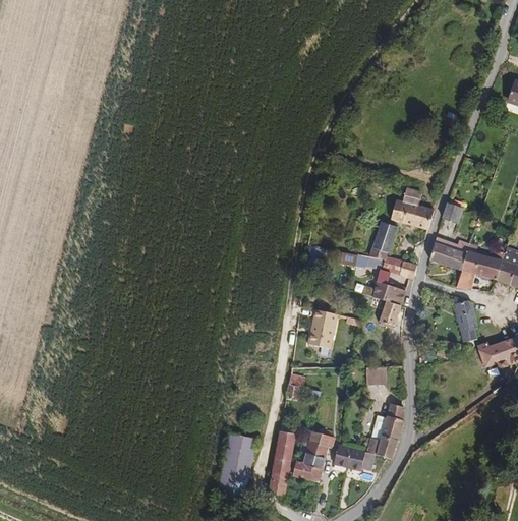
[(517,102),(517,81),(513,79),(506,98),(517,102)]
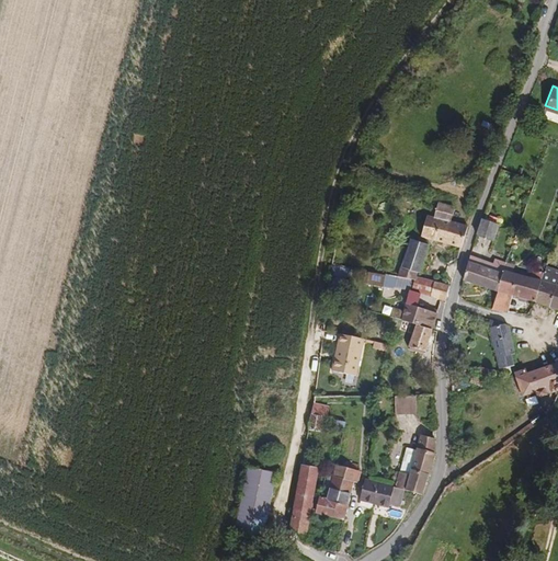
[(549,112),(557,114),(557,110),(545,105),(549,112)]
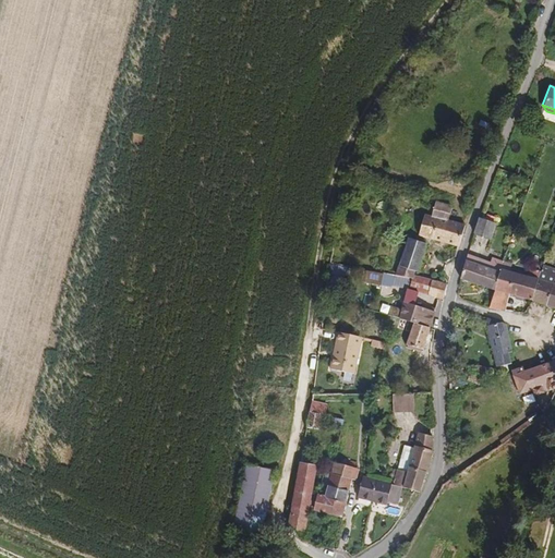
[(414,231),(451,243),(458,221),(438,215),(443,204),(423,198),(420,209),(421,209),(414,231)]
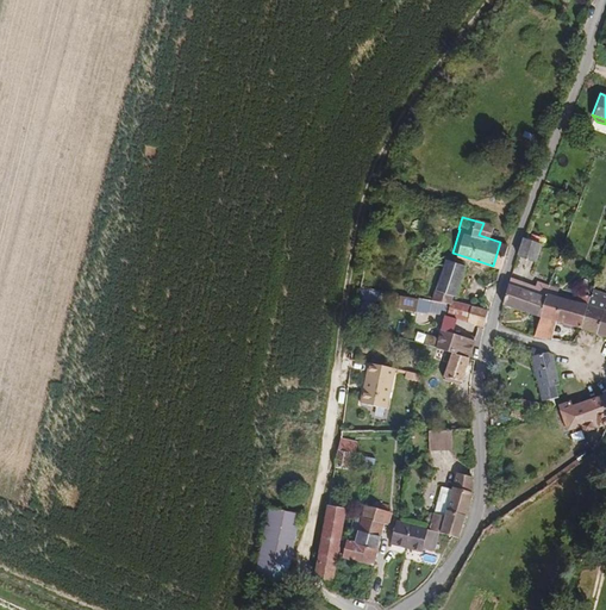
[(539,242),(520,236),(516,251),(533,259),(539,242)]
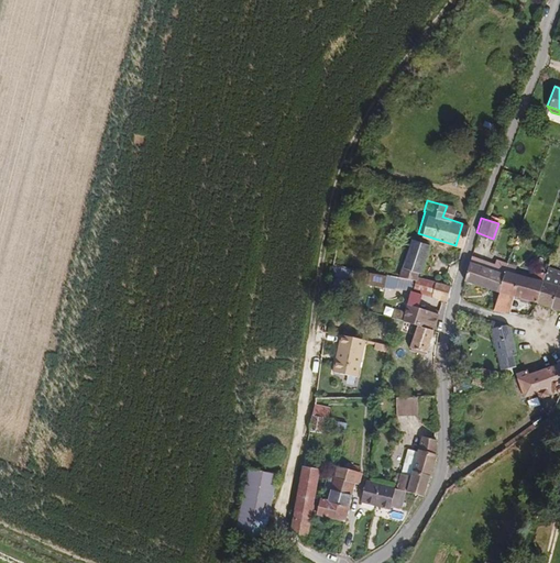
[(523,235),(516,233),(513,244),(519,245),(523,235)]
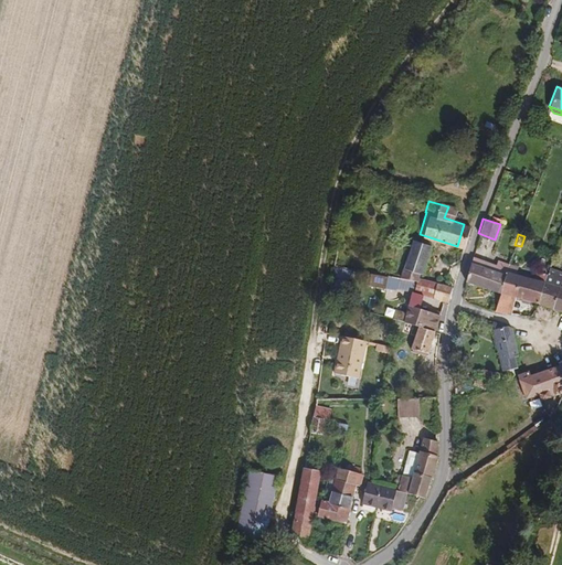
[(402,278),(416,281),(419,275),(420,269),(422,270),(432,240),(427,237),(419,235),(402,278)]
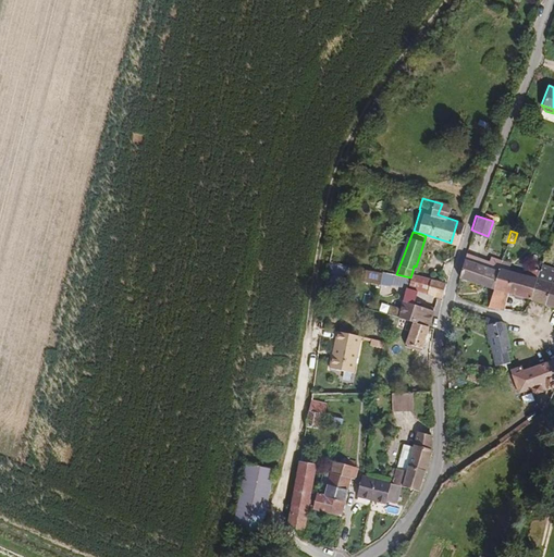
[(503,262),(504,259),(492,255),(490,260),(488,265),(476,262),(477,257),(467,252),(459,276),(495,287),(503,262)]
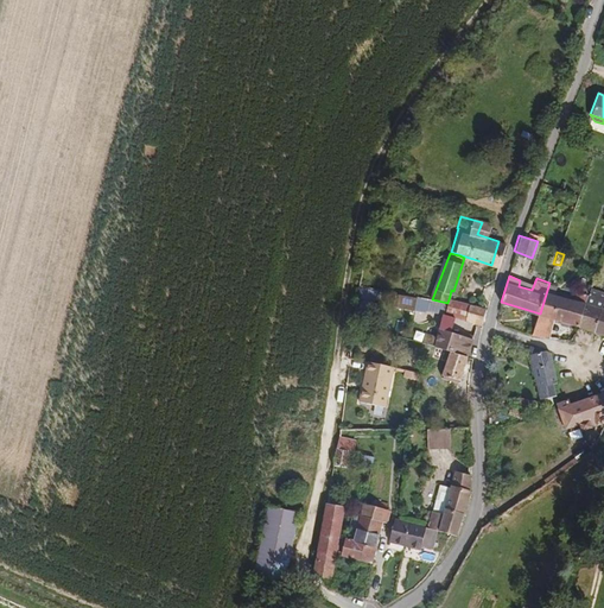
[(586,278),(577,276),(574,285),(584,287),(586,278)]
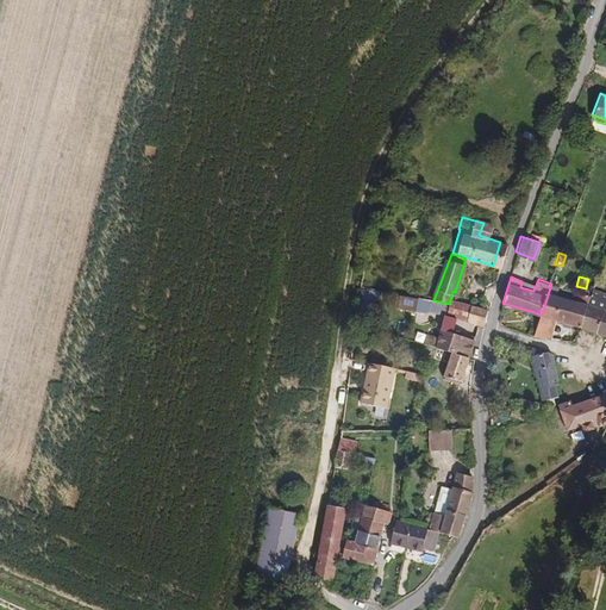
[(533,291),(536,285),(522,281),(520,287),(533,291)]
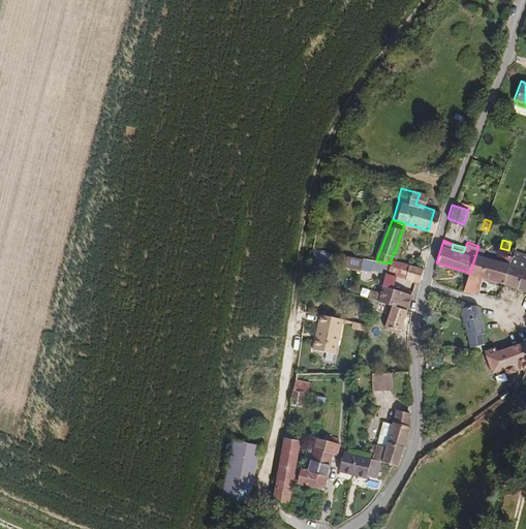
[(483,276),(504,283),(515,255),(509,253),(507,258),(503,257),(500,266),(482,259),(484,252),(477,249),(470,273),(464,289),(476,292),(483,276)]
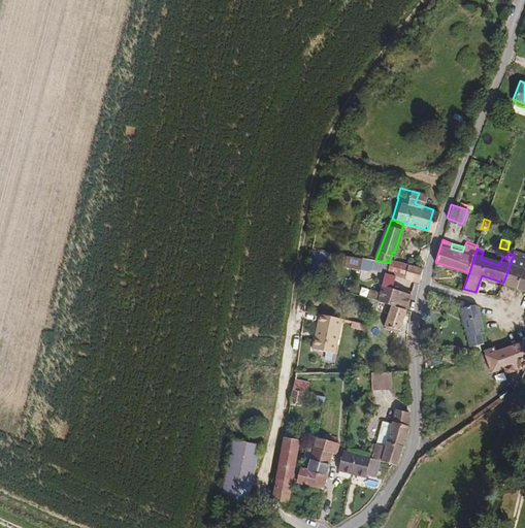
[(503,283),(518,287),(524,266),(524,265),(524,253),(516,250),(514,255),(503,283)]
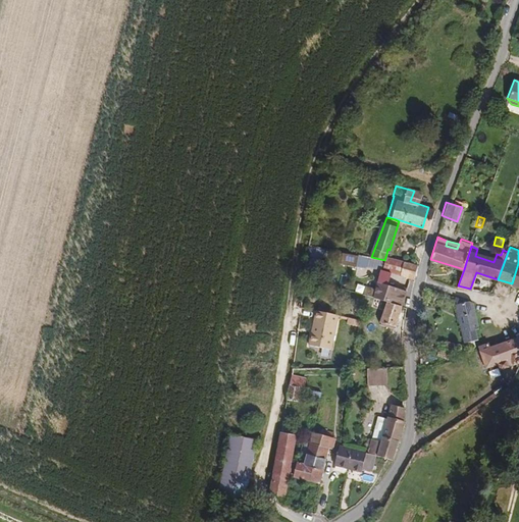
[(339,264),(354,266),(356,255),(341,253),(339,264)]
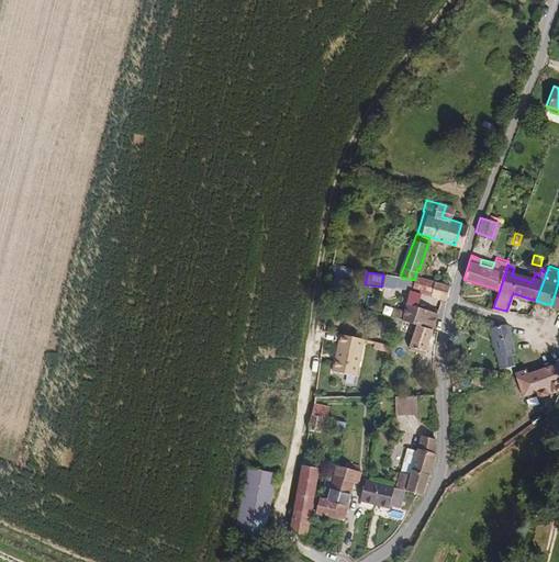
[(411,291),(444,299),(446,298),(450,282),(416,273),(414,280),(411,291)]
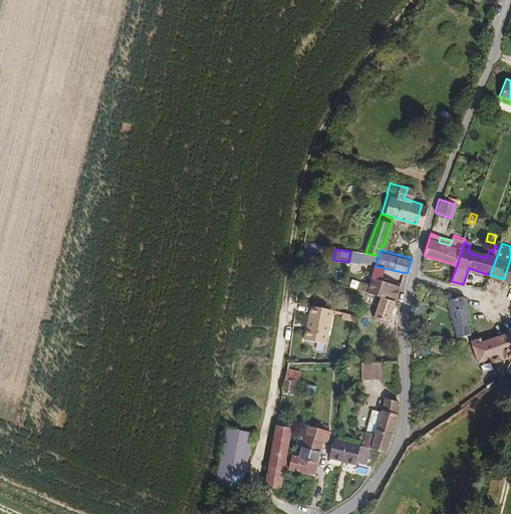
[(351,251),(350,261),(359,262),(360,252),(351,251)]
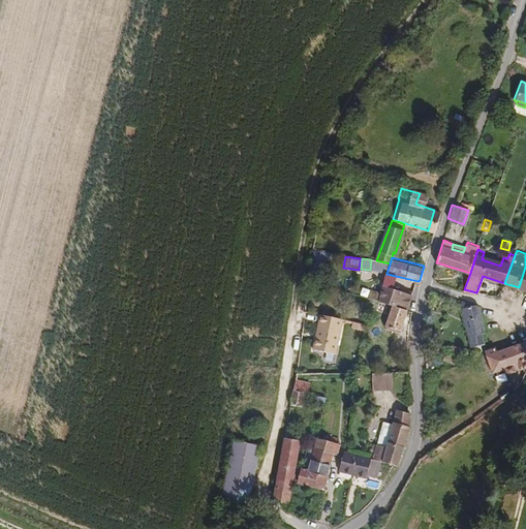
[(391,306),(407,311),(412,293),(401,289),(383,283),(377,301),(391,306)]
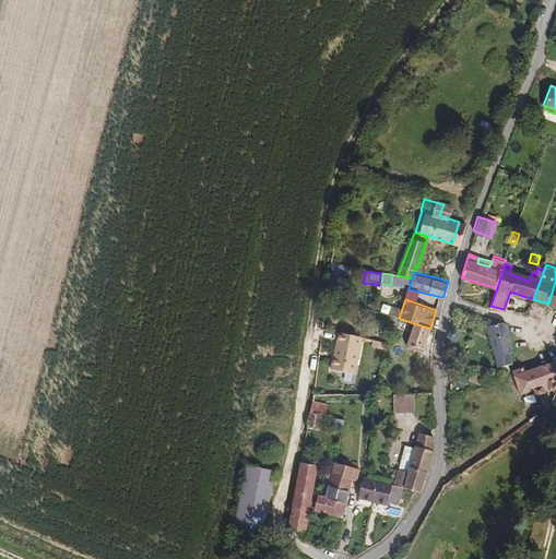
[(496,366),(510,363),(507,351),(510,351),(503,323),(485,321),(496,366)]
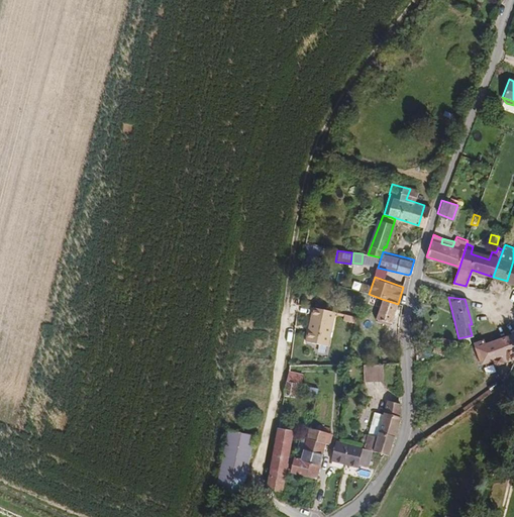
[(392,321),(398,304),(382,299),(376,315),(379,317),(378,319),(390,323),(391,321),(392,321)]
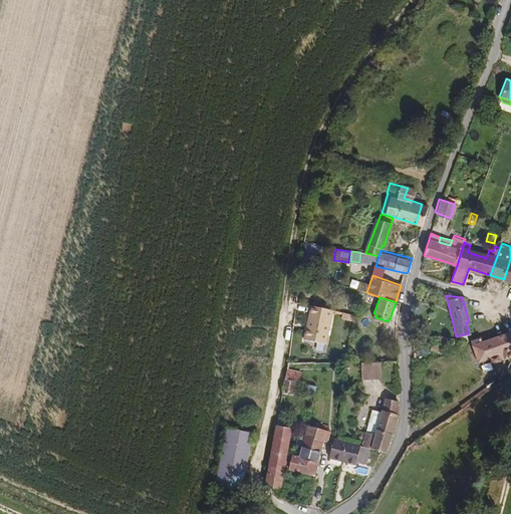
[(332,312),(311,307),(302,341),(324,346),(332,312)]
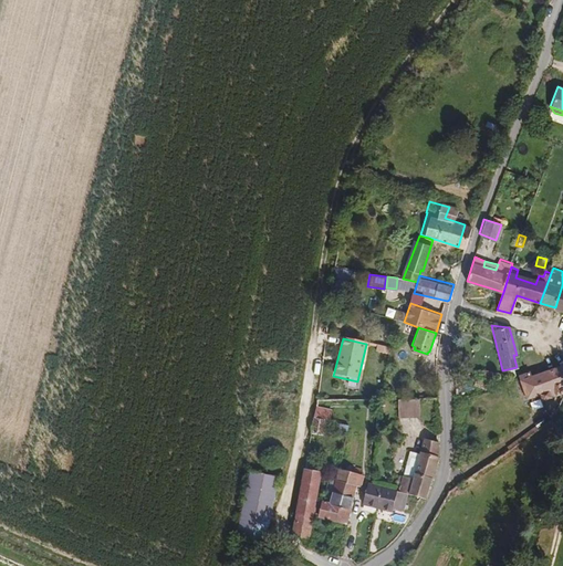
[(546,390),(562,388),(562,385),(562,366),(542,373),(546,390)]
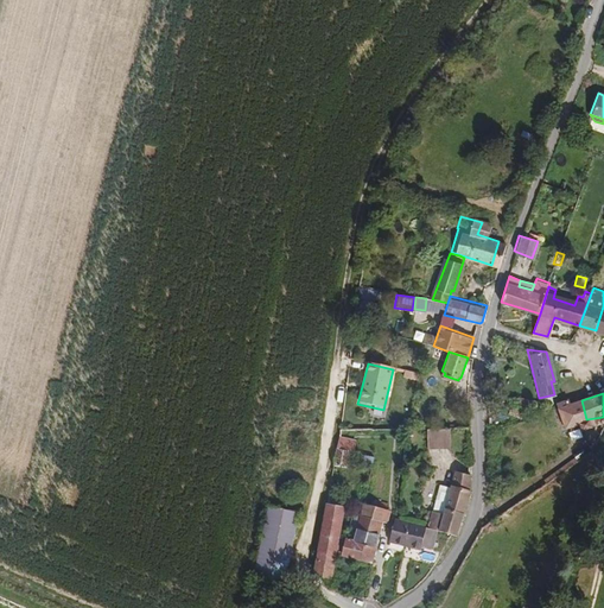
[(563,428),(579,423),(586,419),(582,400),(570,403),(567,396),(554,400),(563,428)]
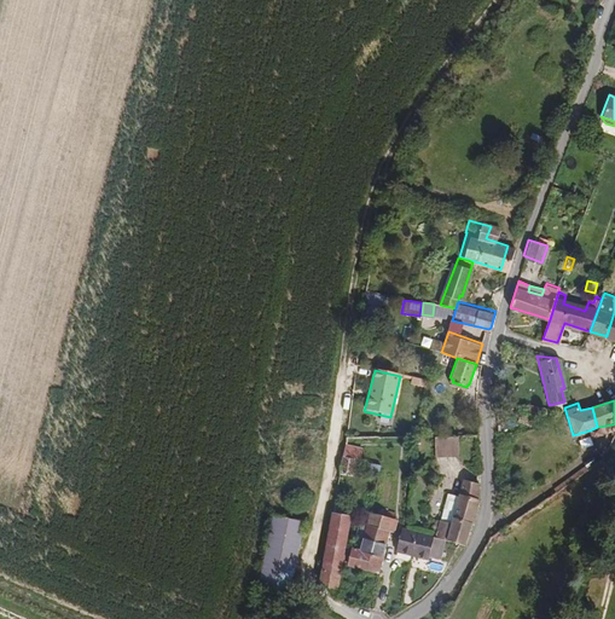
[(591,435),(611,431),(614,424),(597,427),(590,431),(591,435)]
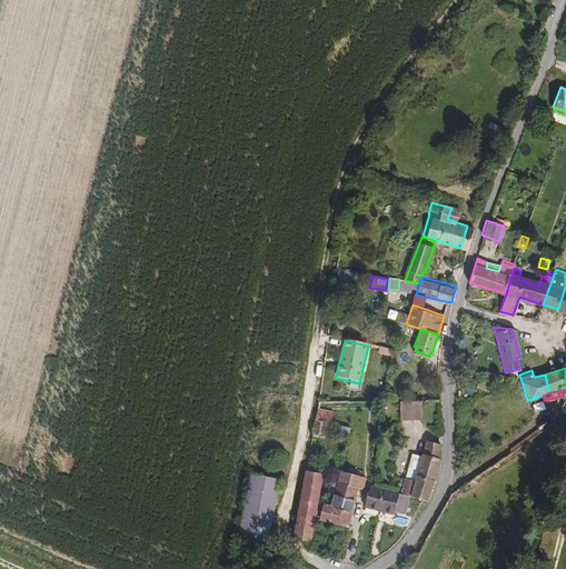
[(420,417),(420,399),(401,399),(400,417),(420,417)]
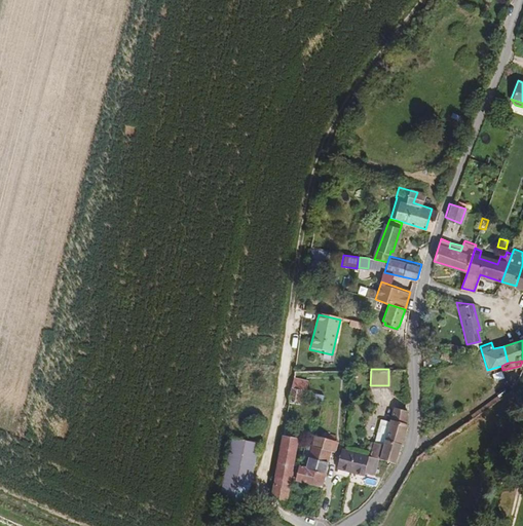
[(291,387),(300,389),(304,389),(304,380),(292,378),(291,387)]
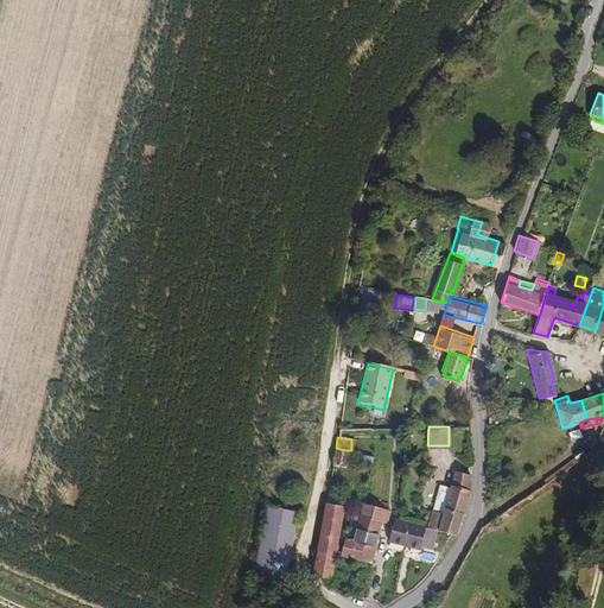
[(336,448),(331,468),(343,469),(347,450),(336,448)]
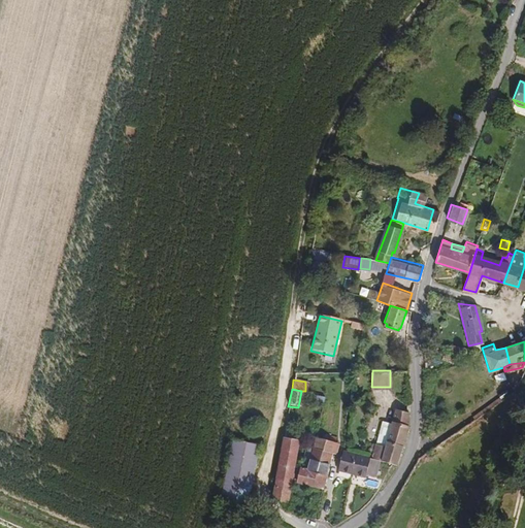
[(308,399),(322,401),(324,393),(309,391),(308,399)]
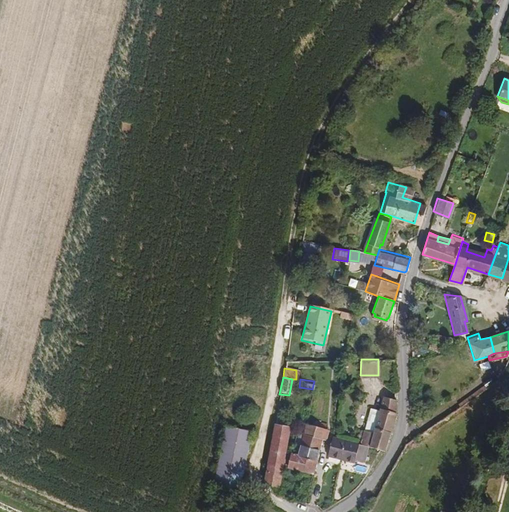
[(375,451),(381,452),(395,417),(395,403),(385,399),(380,411),(373,430),(372,433),(364,429),(358,444),(368,447),(375,451)]
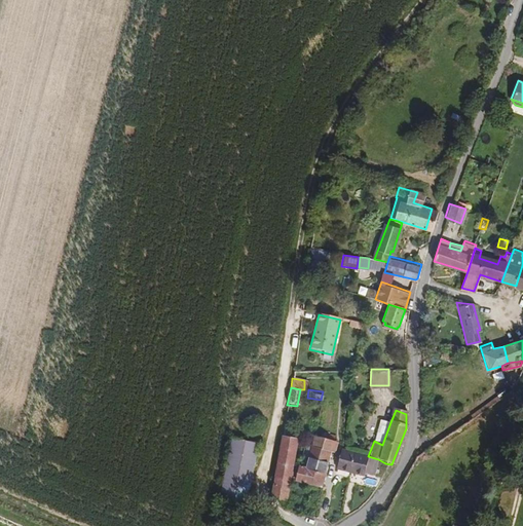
[(383,442),(390,422),(382,419),(375,440),(383,442)]
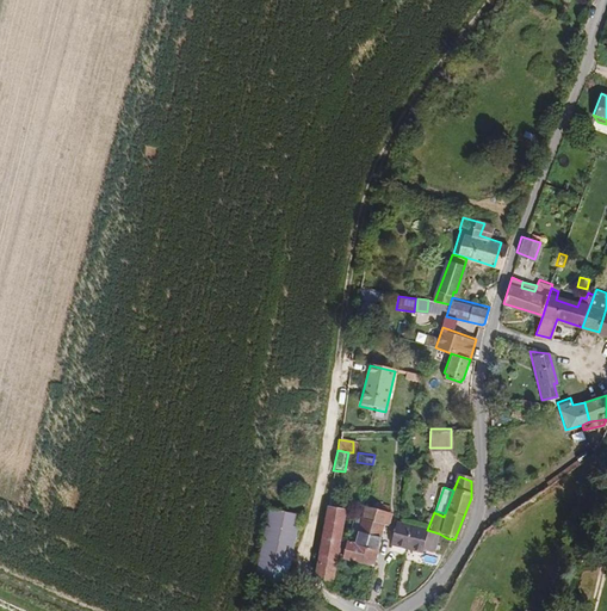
[(354,529),(378,535),(382,522),(385,523),(390,508),(385,507),(386,501),(371,498),(370,504),(361,503),(354,529)]
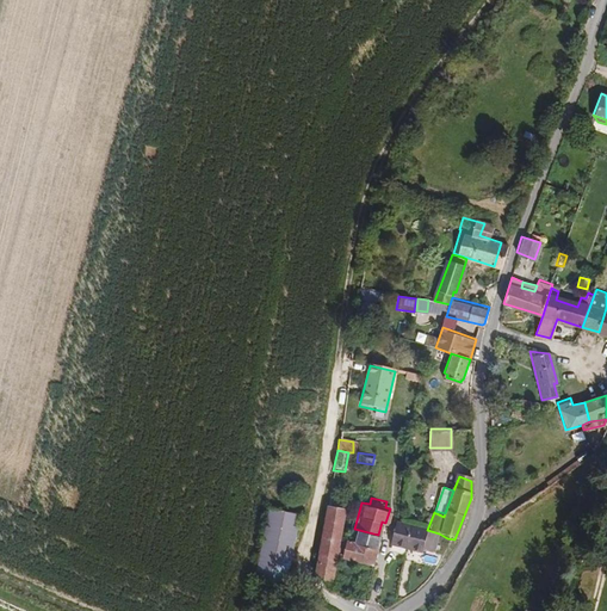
[(335,554),(370,563),(378,535),(354,529),(340,525),(342,513),(326,510),(313,571),(328,582),(335,554)]
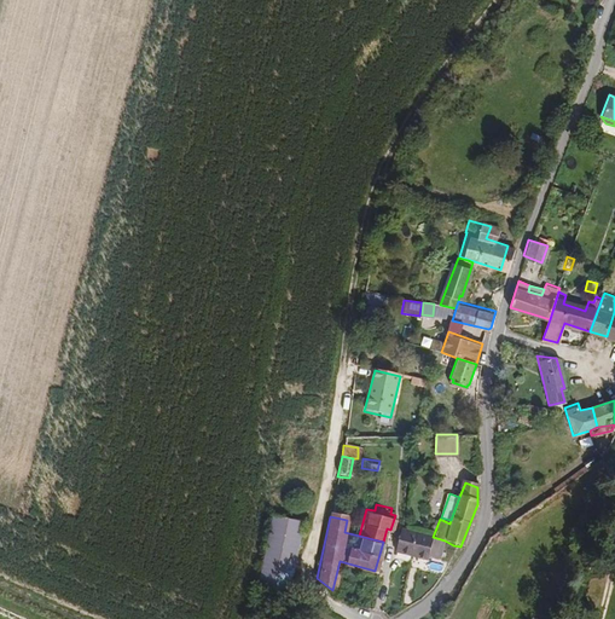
[(301,524),(271,518),(256,586),(286,591),(301,524)]
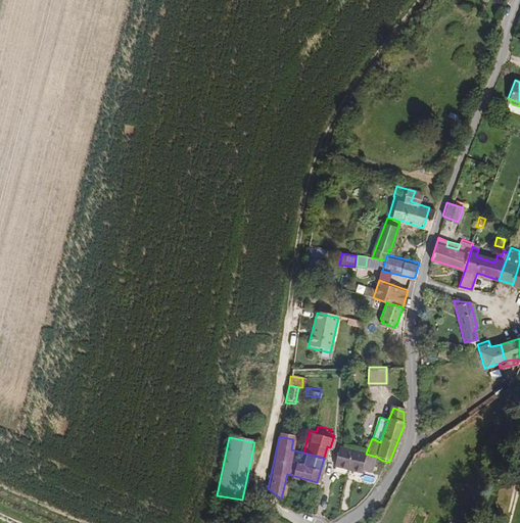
[(370,472),(376,457),(366,454),(365,454),(339,445),(333,465),(359,473),(360,469),(370,472)]
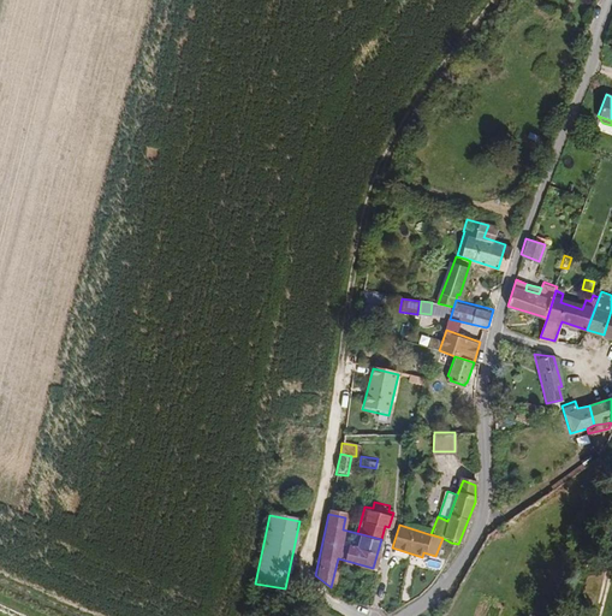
All buildings are outlined.
